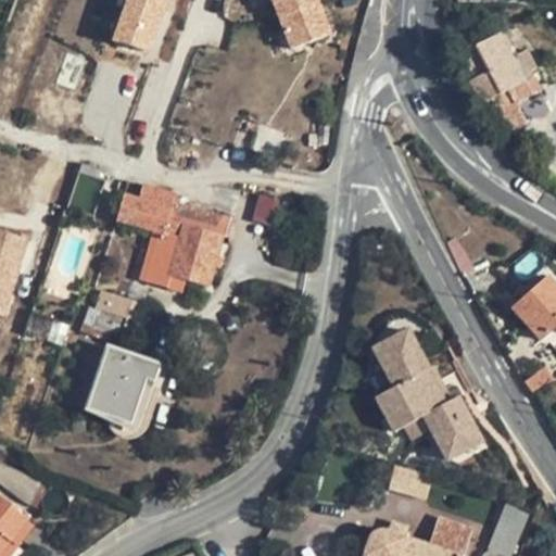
[(127,0),(114,38),(152,52),(172,0),(127,0)]
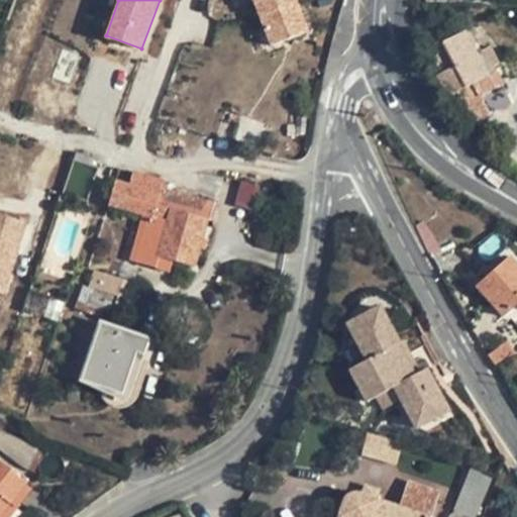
[(302,0),(255,0),(272,45),(312,26),(302,0)]
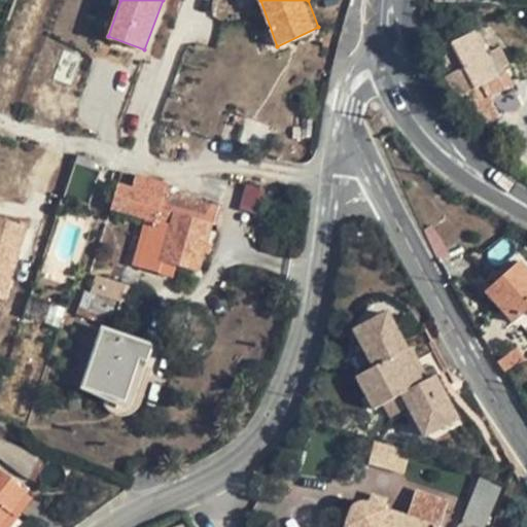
[(487,85),(500,78),(478,33),(452,46),(463,68),(445,78),(457,100),(469,94),(487,85)]
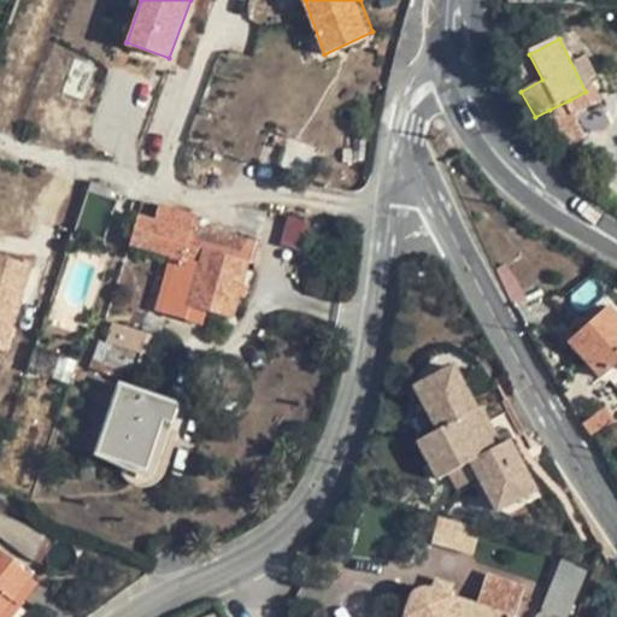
[(601,124),(586,92),(570,100),(586,134),(601,124)]
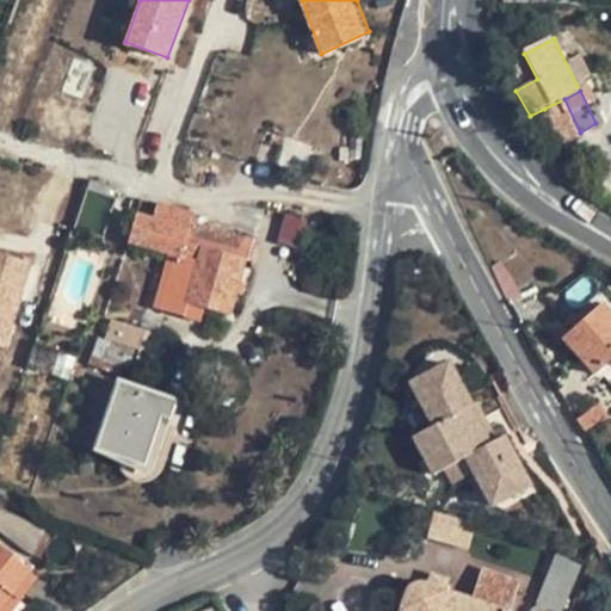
[(581,137),(580,133),(565,99),(544,109),(562,146),(581,137)]
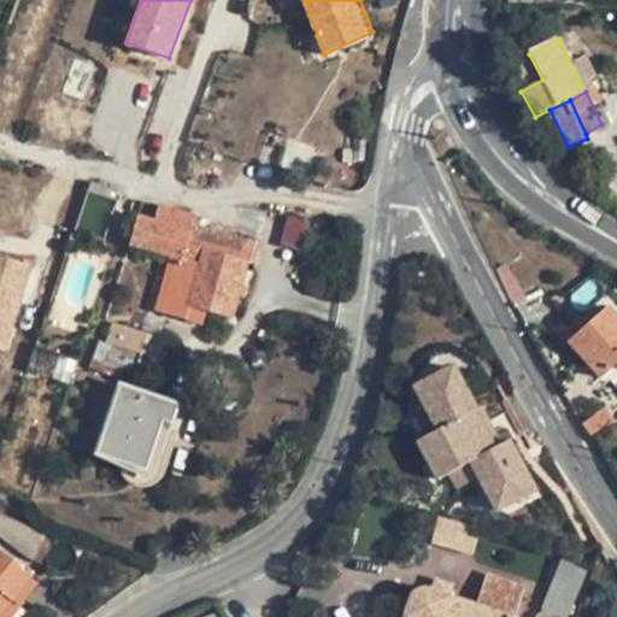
[(90,181),(87,192),(115,200),(118,191),(90,181)]
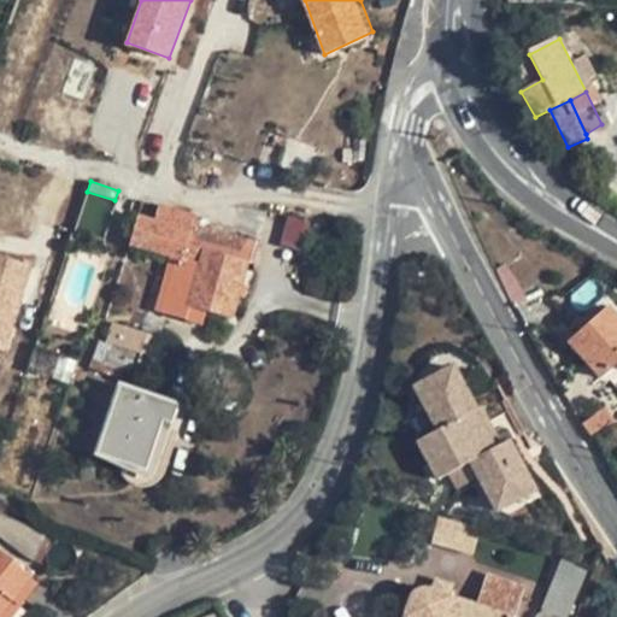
[(175,257),(164,299),(160,313),(186,319),(189,306),(231,318),(247,263),(254,264),(259,245),(192,227),(195,216),(142,200),(129,245),(175,257)]
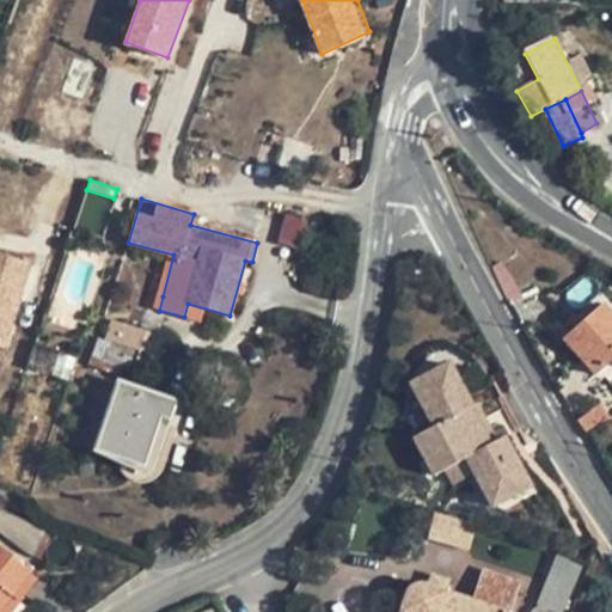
[(0,346),(8,349),(37,262),(0,249),(0,346)]
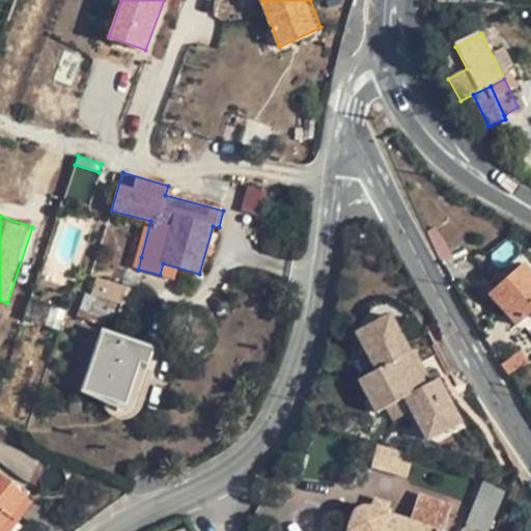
[(492,298),(519,327),(530,316),(530,271),(526,266),(492,298)]
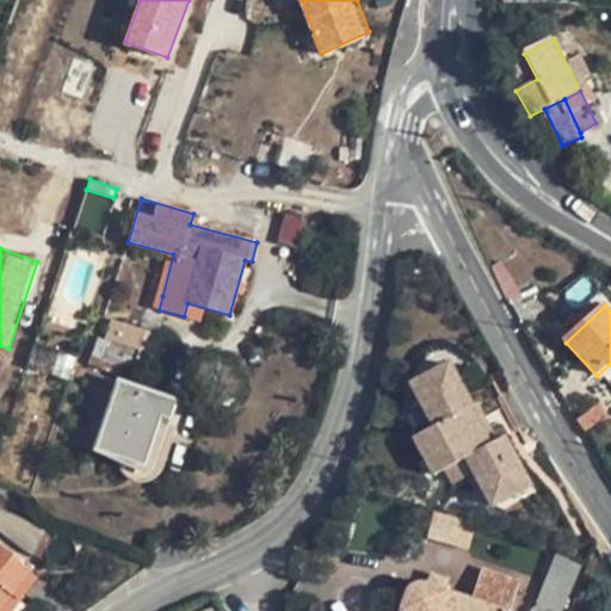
[(111,320),(104,339),(110,341),(104,359),(139,369),(152,332),(111,320)]
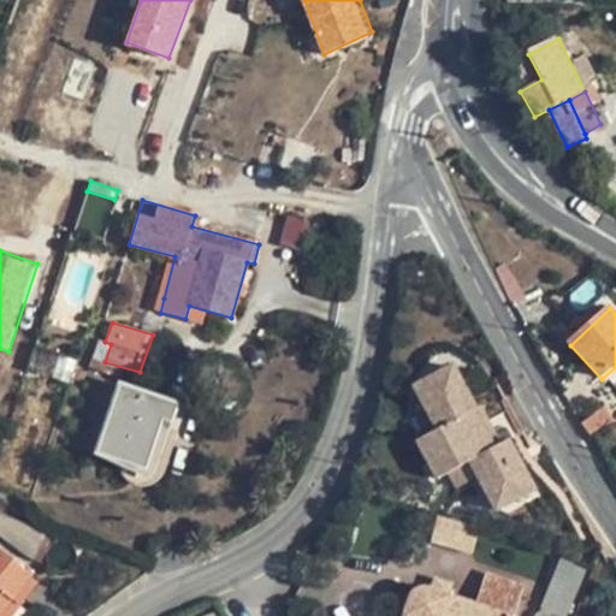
[(477,359),(474,349),(457,354),(460,363),(477,359)]
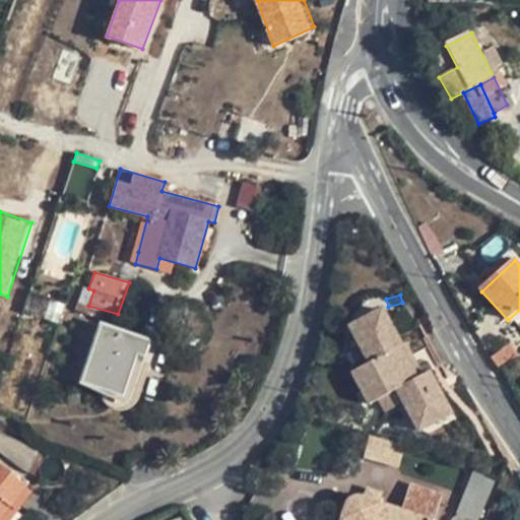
[(433,365),(424,333),(415,336),(414,331),(411,332),(402,303),(388,307),(386,299),(365,306),(369,319),(377,344),(366,347),(358,349),(364,368),(374,365),(383,395),(392,393),(402,390),(407,408),(408,410),(427,405),(430,415),(446,410),(433,365)]
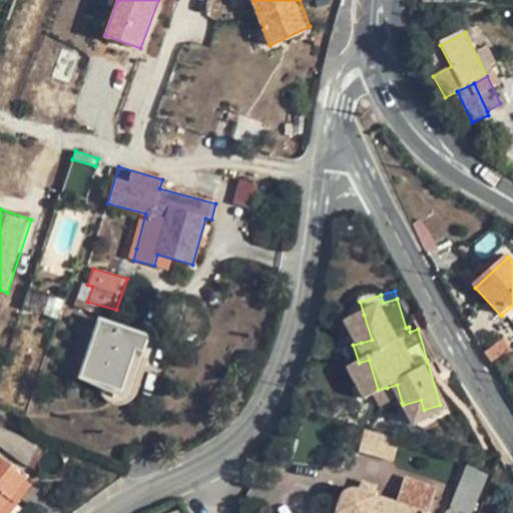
[(372,340),(364,315),(354,318),(361,343),(372,340)]
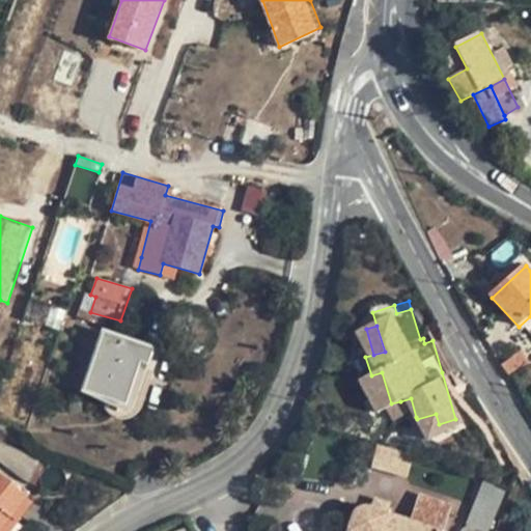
[(103,332),(83,391),(127,404),(140,362),(147,364),(154,350),(103,332)]
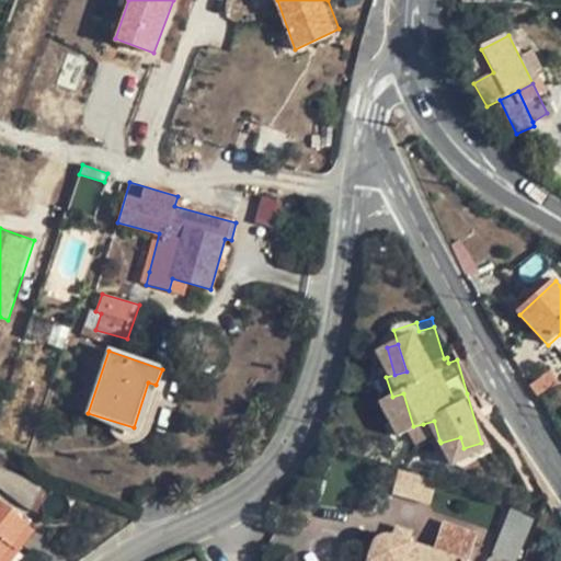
[(533,388),(538,396),(549,389),(544,379),(533,388)]
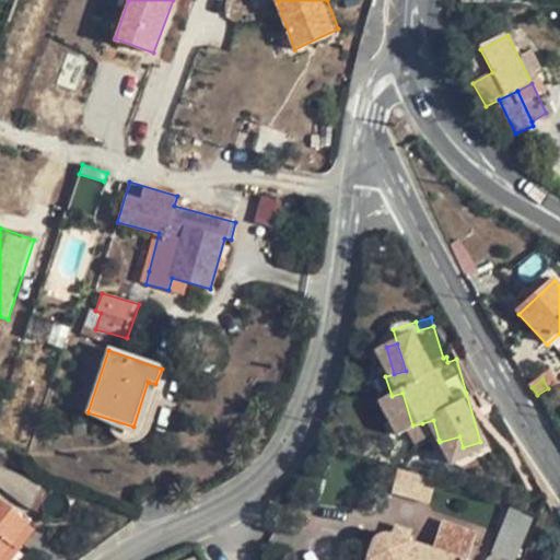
[(412,426),(403,393),(392,396),(401,429),(412,426)]
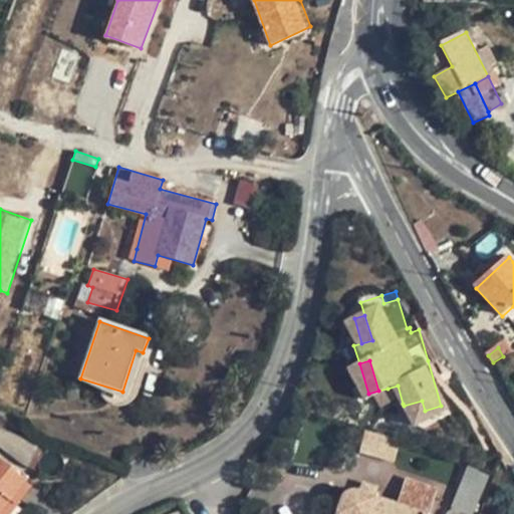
[(403,404),(398,386),(388,389),(393,406),(403,404)]
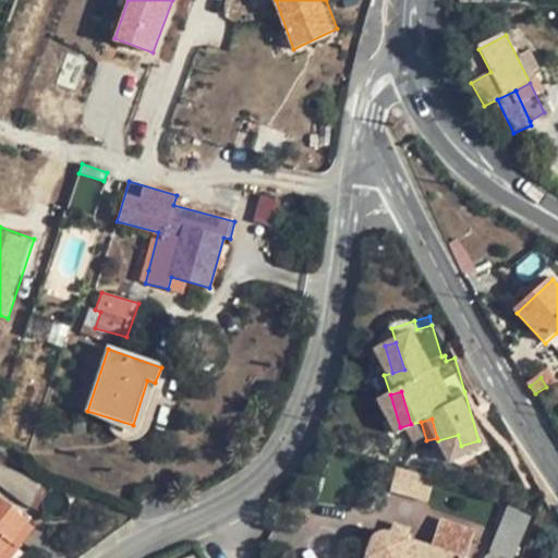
[(461,446),(458,435),(438,440),(441,451),(461,446)]
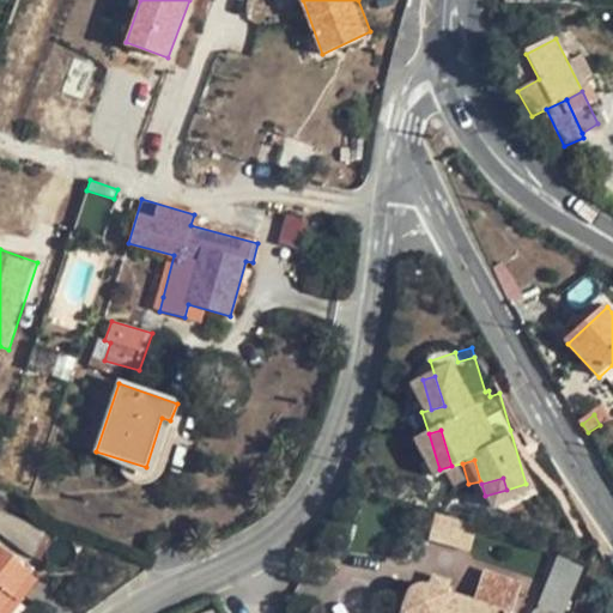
[(477,525),(474,523),(436,511),(428,539),(467,551),(477,525)]
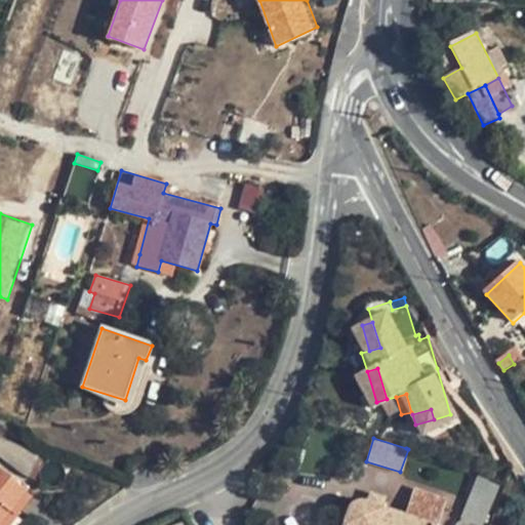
[(0,524),(27,491),(0,469),(0,524)]
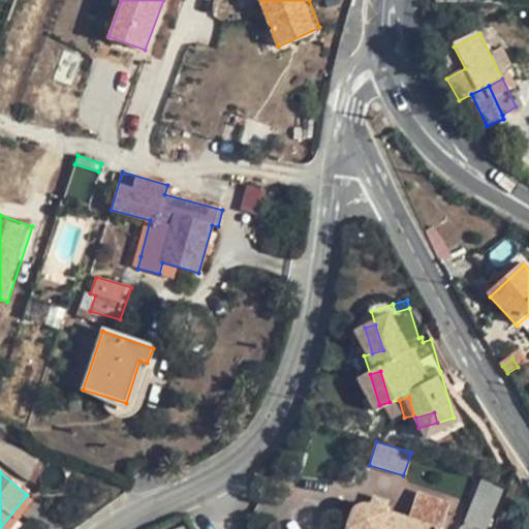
[(471,522),(492,527),(501,485),(480,480),(471,522)]
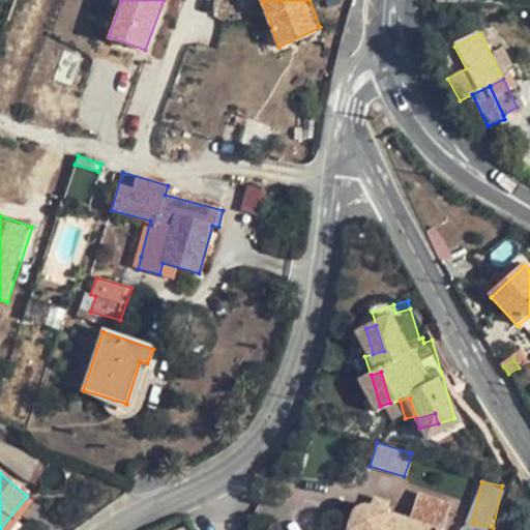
[(409,519),(385,511),(369,506),(363,506),(355,508),(347,529),(441,529),(449,504),(416,494),(409,519)]
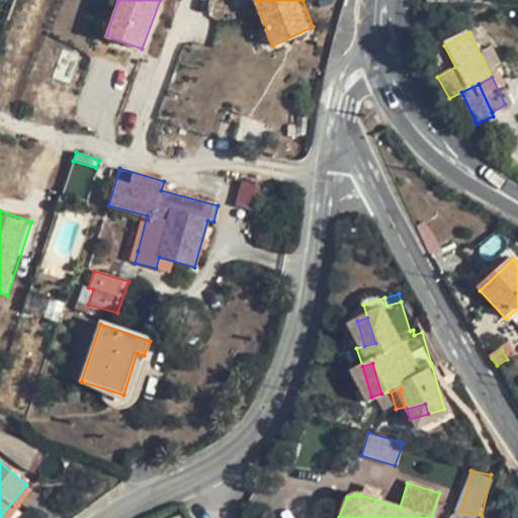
[(363,485),(360,495),(376,500),(380,490),(363,485)]
